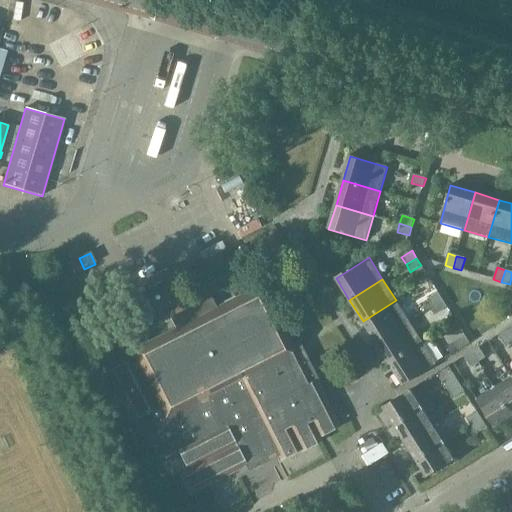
[(179,473),(190,495),(245,467),(248,472),(277,457),(279,460),(299,450),(299,451),(321,441),(318,436),(338,426),(328,406),(323,408),(310,384),(318,380),(298,340),(285,346),(258,292),(218,312),(211,297),(169,318),(177,333),(137,353),(139,356),(107,372),(131,420),(136,418),(157,459),(177,449),(187,469),(179,473)]
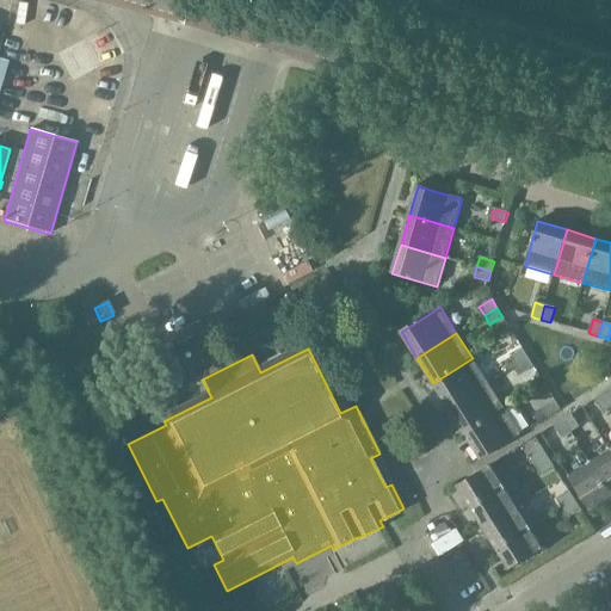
[(511,358),(516,366),(529,358),(523,350),(511,358)]
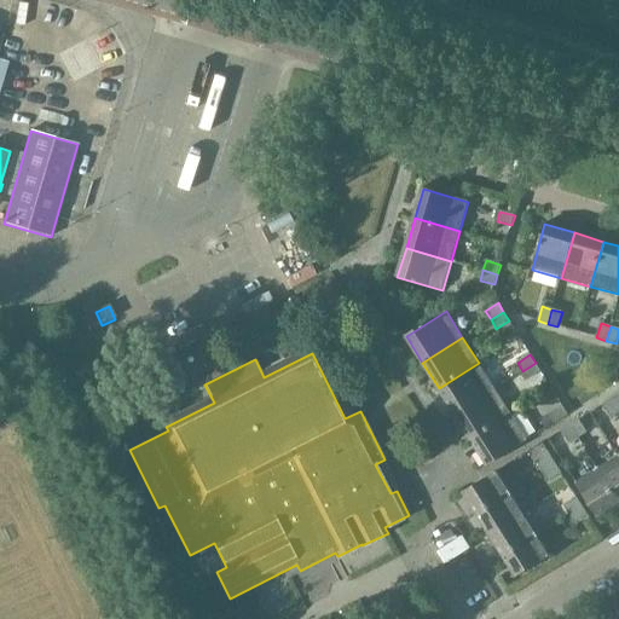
[(439,388),(455,414),(495,389),(479,363),(439,388)]
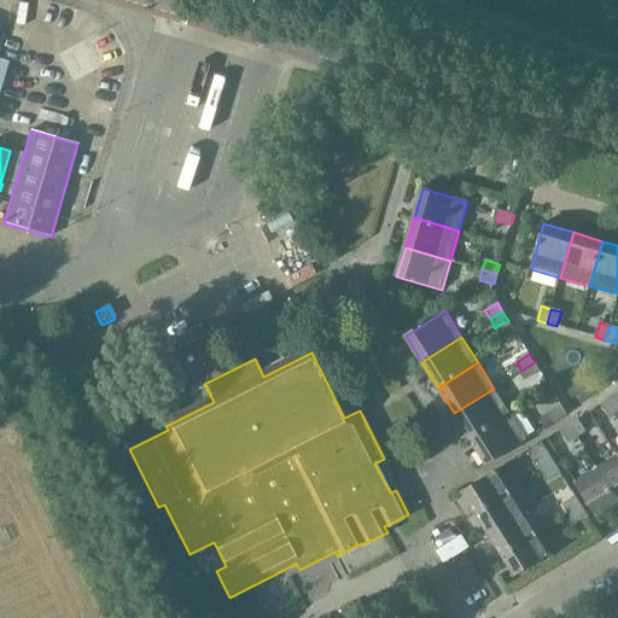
[(535,362),(522,371),(528,379),(541,372),(535,362)]
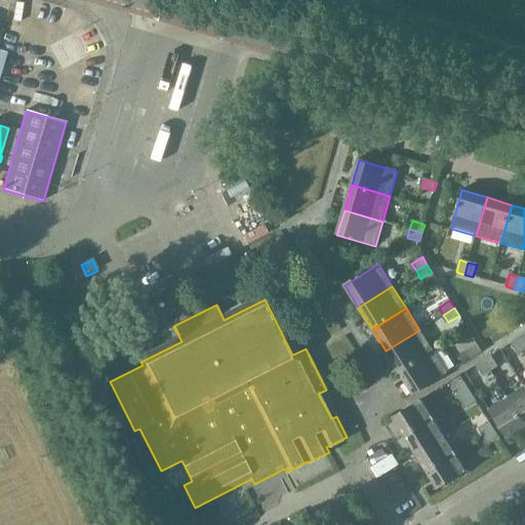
[(386,351),(400,373),(434,352),(419,330),(386,351)]
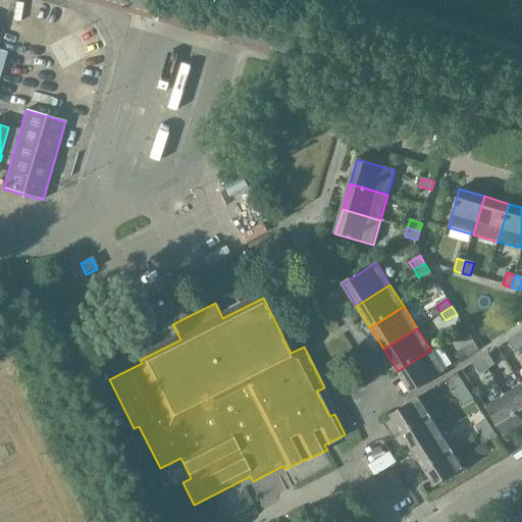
[(509,342),(515,353),(521,348),(521,347),(516,337),(509,342)]
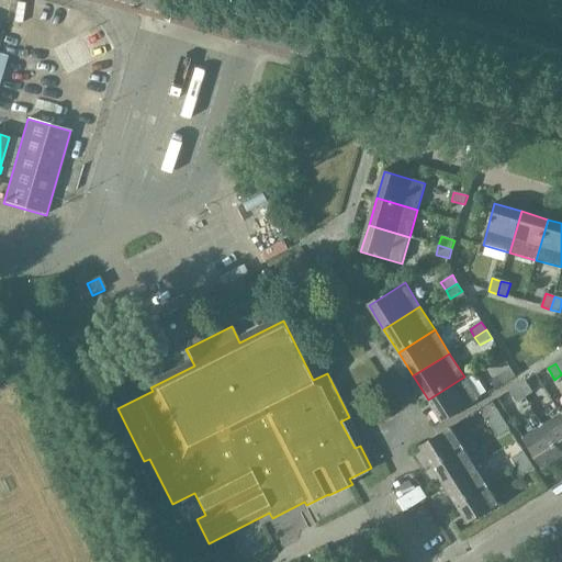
[(499,377),(505,384),(516,377),(510,369),(499,377)]
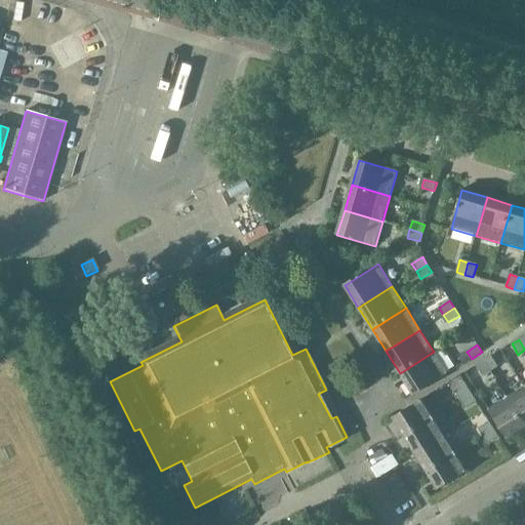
[(434,352),(400,373),(413,396),(447,374),(434,352)]
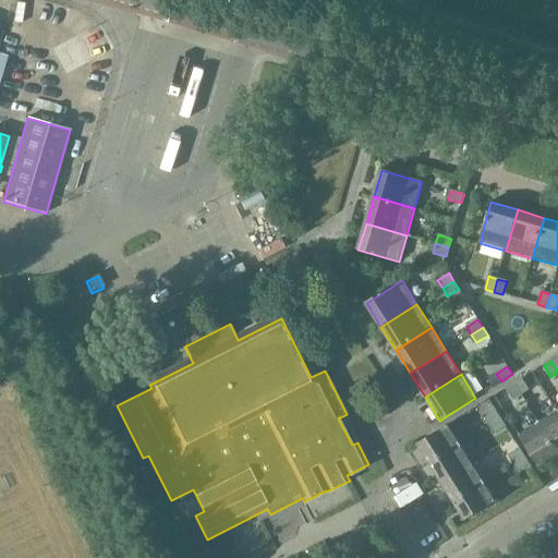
[(514,384),(521,396),(530,390),(522,379),(514,384)]
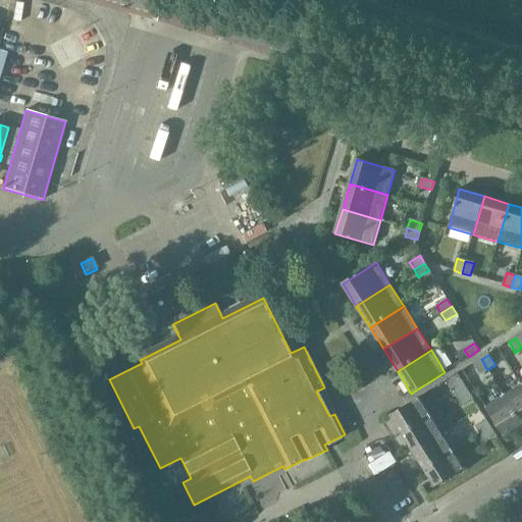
[(487,370),(481,359),(473,364),(480,374),(487,370)]
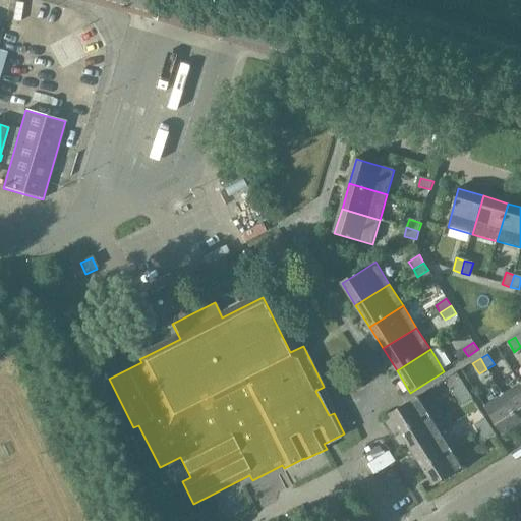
[(453,391),(457,398),(468,391),(463,384),(453,391)]
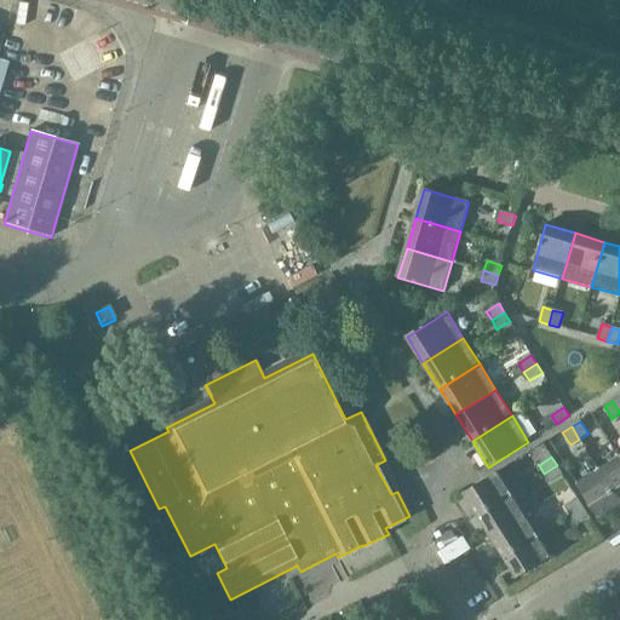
[(598,470),(619,504),(619,503),(619,458),(619,457),(601,469),(601,468),(598,470)]
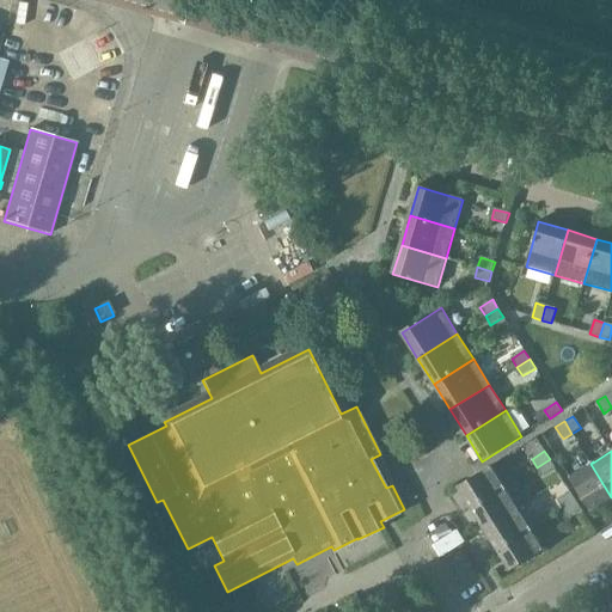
[(550,459),(537,467),(543,476),(556,469),(550,459)]
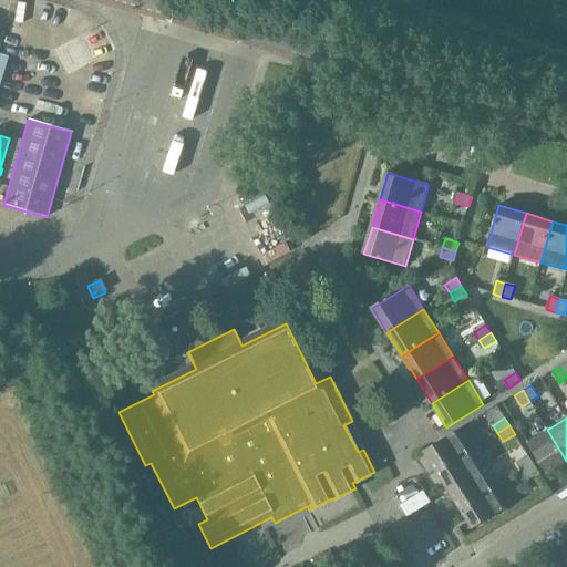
[(566,461),(547,430),(545,431),(527,442),(547,473),(566,461)]
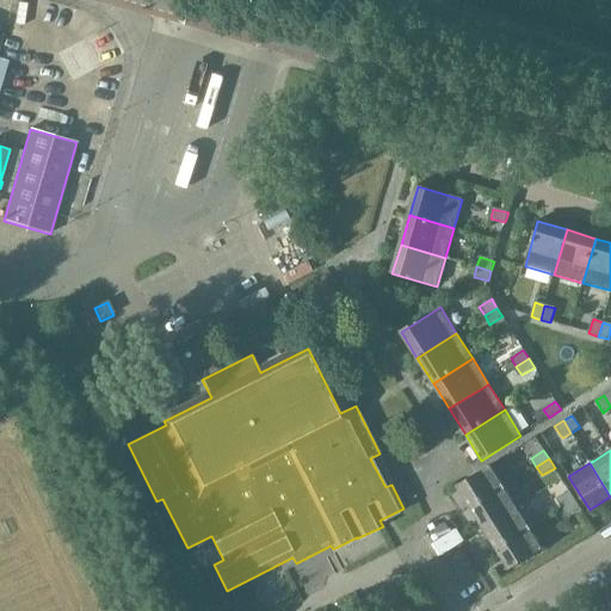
[(457,486),(470,507),(504,487),(503,485),(491,466),(457,486)]
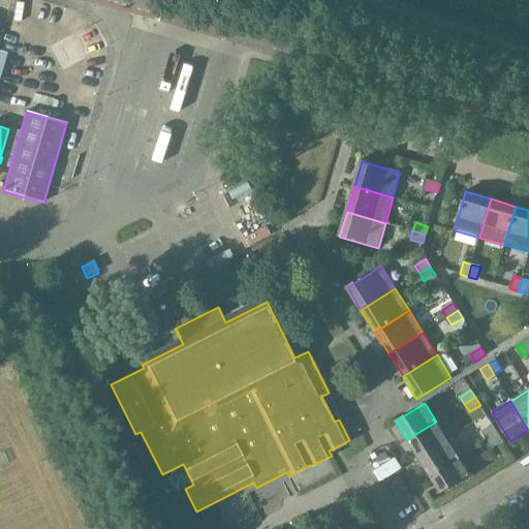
[(407,439),(418,457),(447,439),(437,424),(438,424),(436,422),(407,439)]
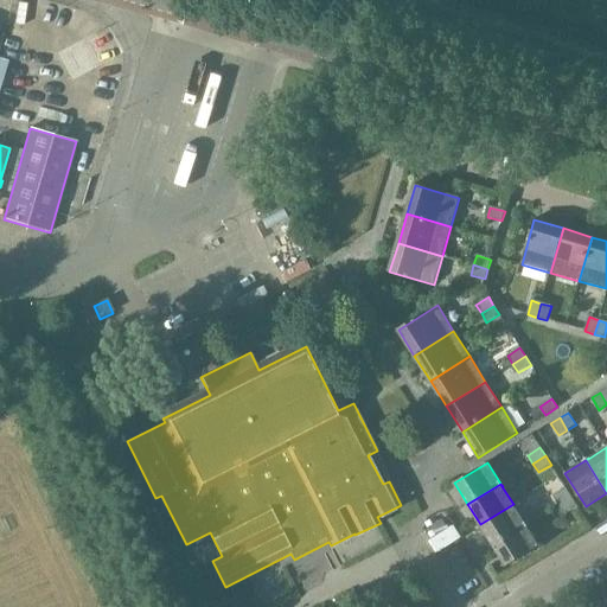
[(553,496),(558,505),(572,497),(566,489),(553,496)]
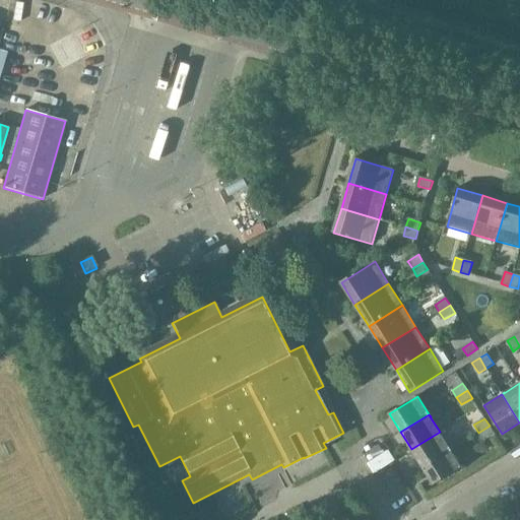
[(490,426),(478,433),(483,440),(494,433),(490,426)]
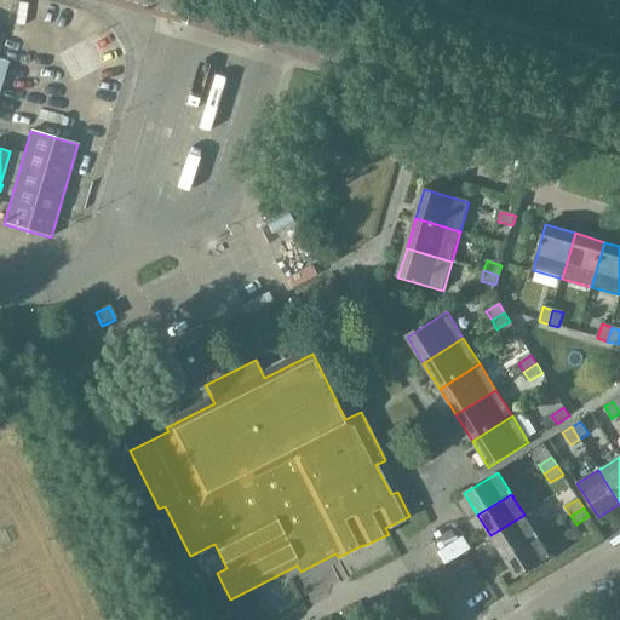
[(491,535),(504,557),(538,535),(537,533),(535,533),(524,515),(491,535)]
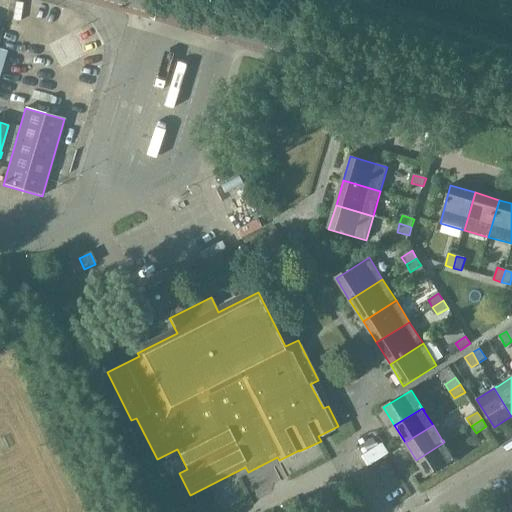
[(444,442),(416,460),(427,477),(455,460),(445,445),(445,444),(444,442)]
